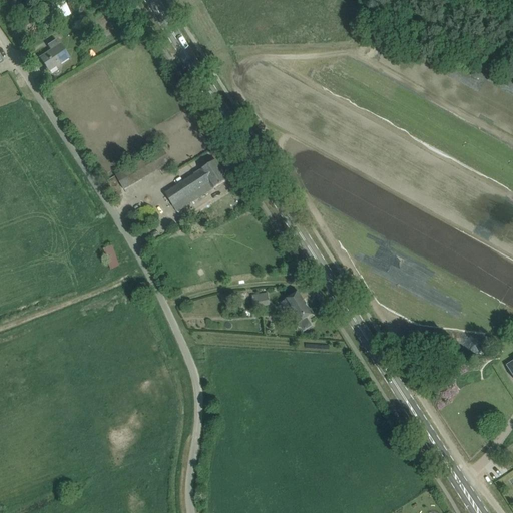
[(29,2),(22,5),(19,0),(6,0),(12,13),(14,12),(16,15),(32,7),(29,2)]
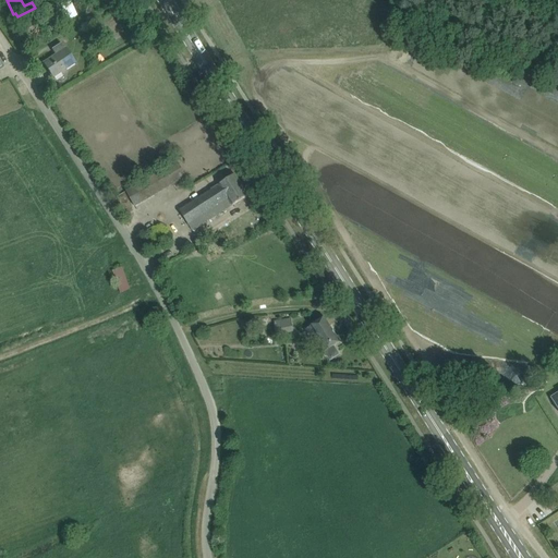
[(45,20),(51,32),(61,26),(55,14),(45,20)]
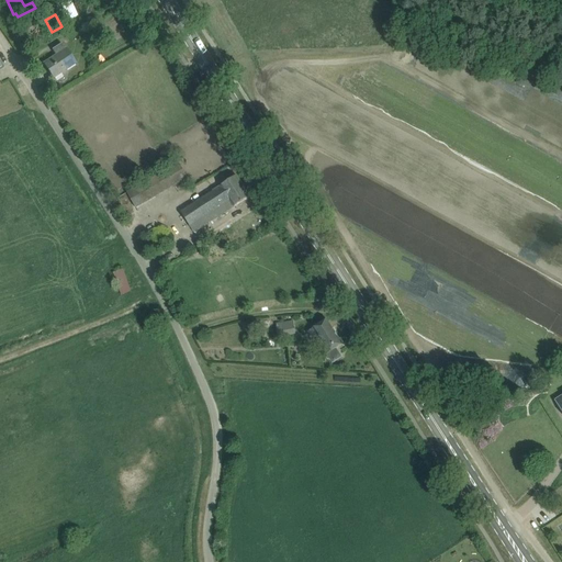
[(29,21),(19,25),(22,33),(32,27),(29,21)]
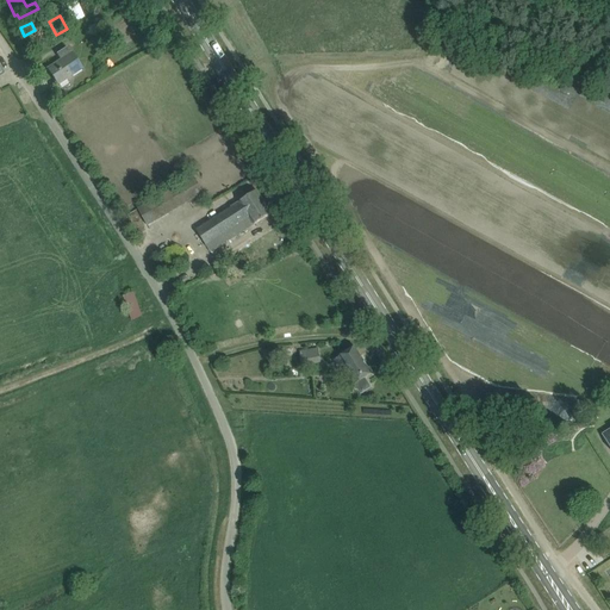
[(58,85),(63,81),(82,69),(67,47),(56,55),(61,61),(48,69),(58,85)]
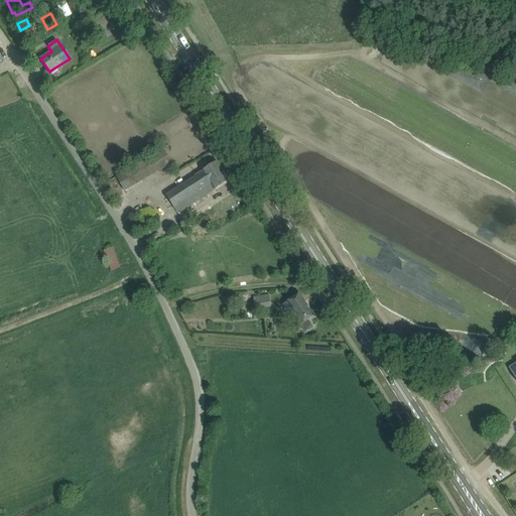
[(163,150),(126,171),(117,176),(125,191),(126,191),(125,190),(170,163),(163,150)]
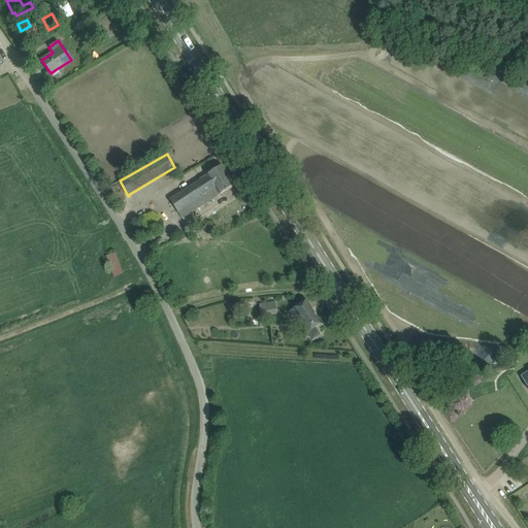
[(170,199),(183,219),(235,186),(223,165),(170,199)]
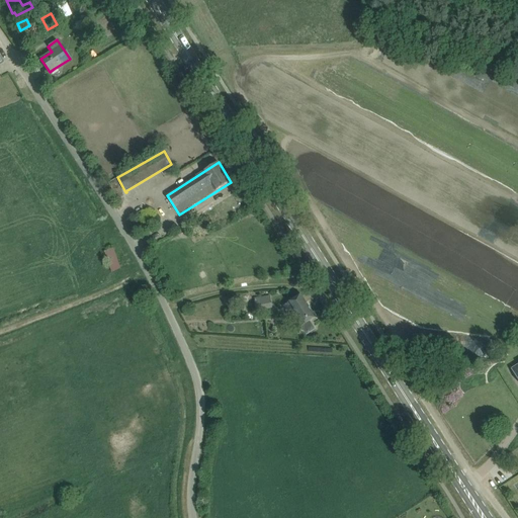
[(112,272),(121,269),(113,247),(104,251),(112,272)]
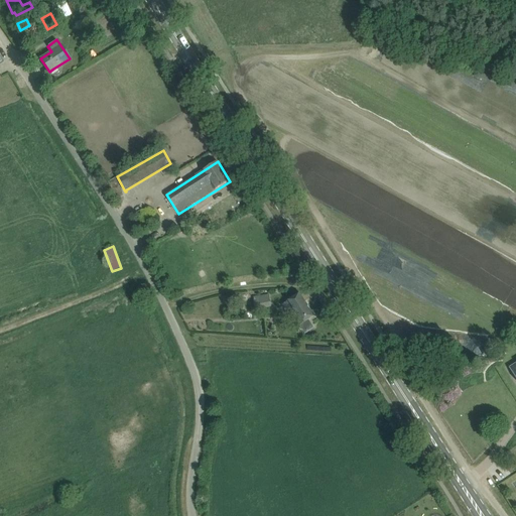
[(294,312),(302,325),(314,316),(300,293),(282,304),(289,315),(294,312)]
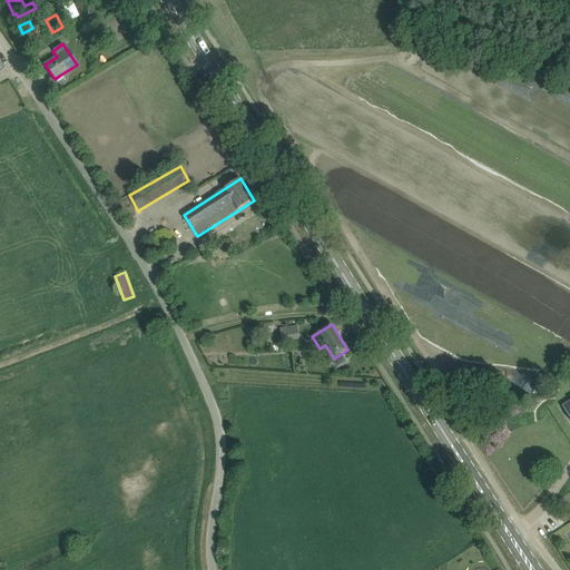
[(297,325),(279,328),(282,341),(300,337),(297,325)]
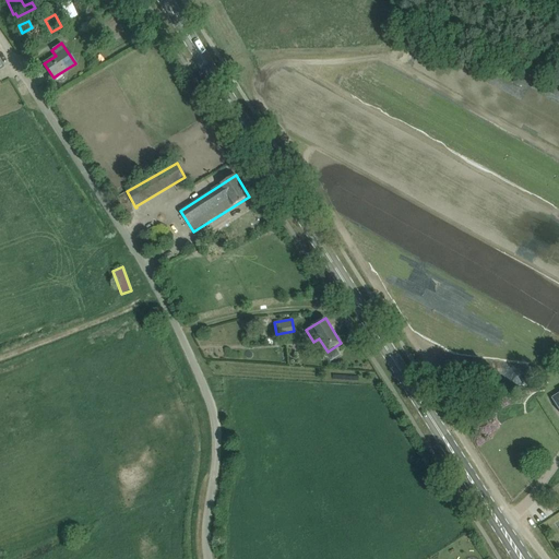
All buildings are outlined.
